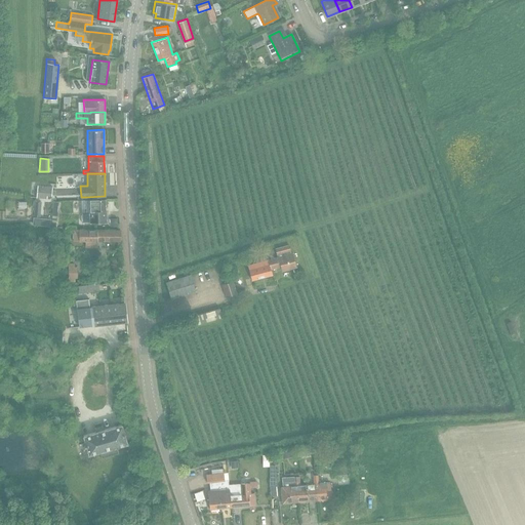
[(52,188),(37,187),(36,199),(46,200),(47,197),(51,197),(52,188)]
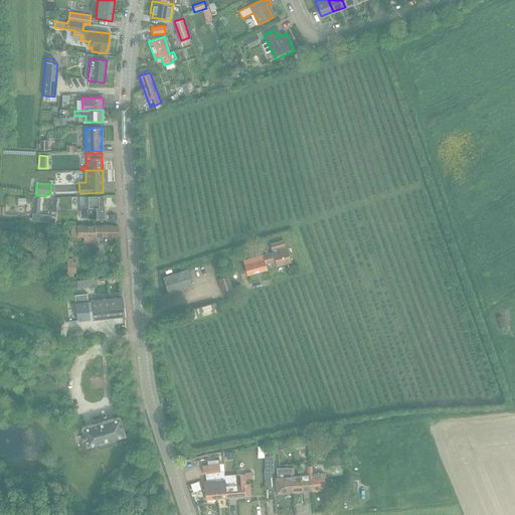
[(34,196),(31,220),(39,221),(41,197),(34,196)]
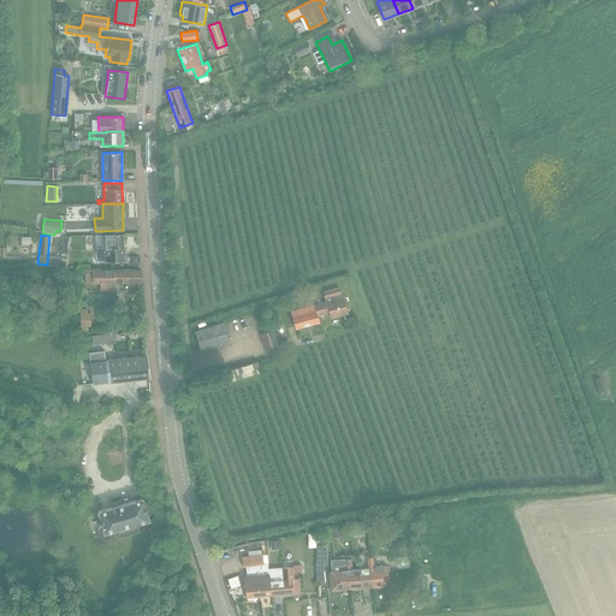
[(123,235),(101,235),(101,249),(105,249),(105,261),(124,260),(123,235)]
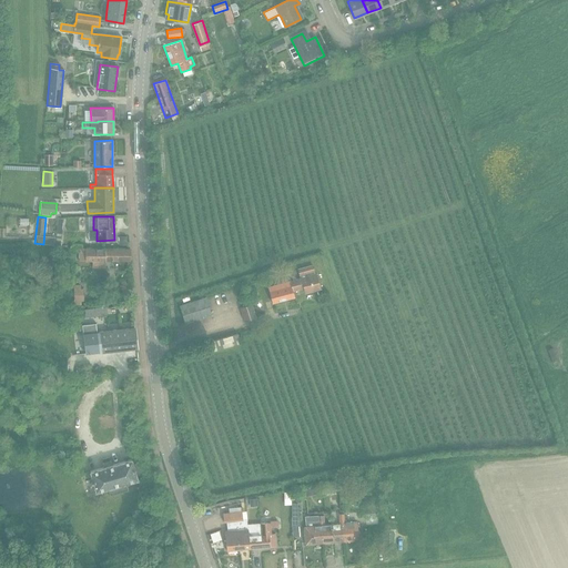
[(129,263),(129,250),(80,249),(80,262),(129,263)]
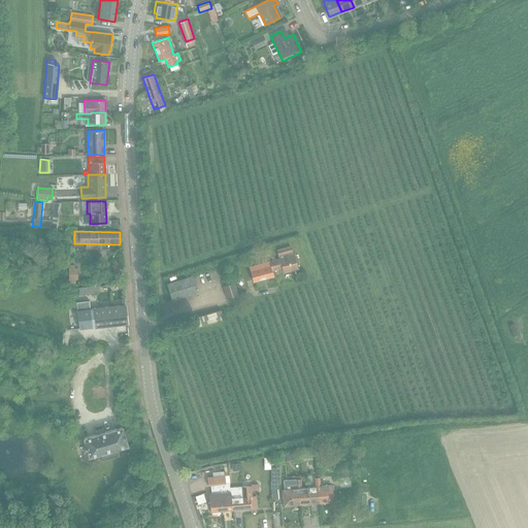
[(291,248),(277,252),(279,259),(250,267),(254,282),(274,275),(272,270),(283,267),(285,272),(298,268),(294,255),(293,255),(291,248)]
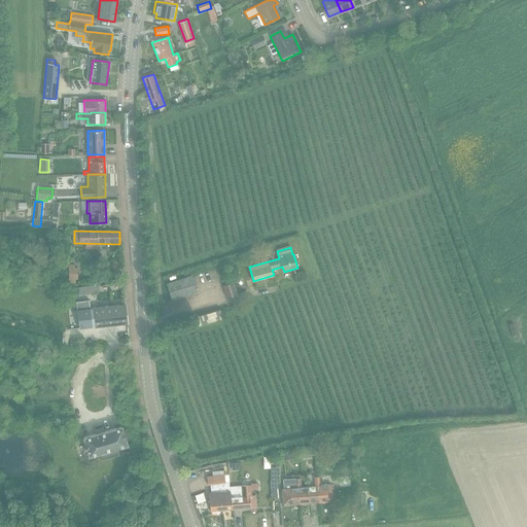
[(172,301),(196,292),(190,277),(167,284),(172,301)]
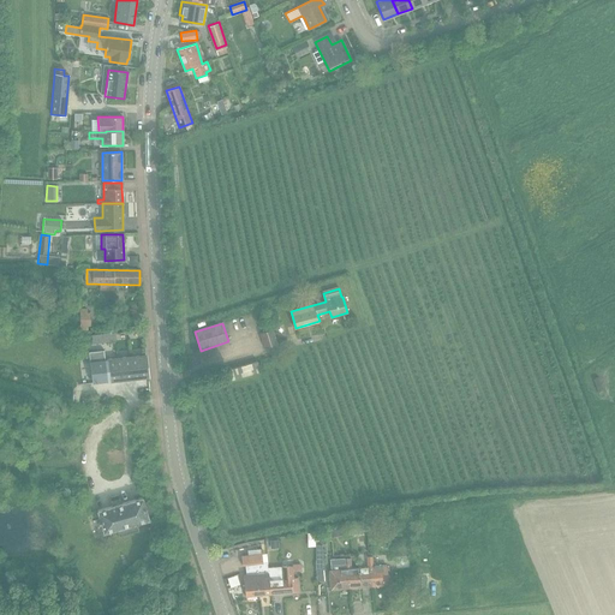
[(272,328),(260,332),(264,347),(276,342),(272,328)]
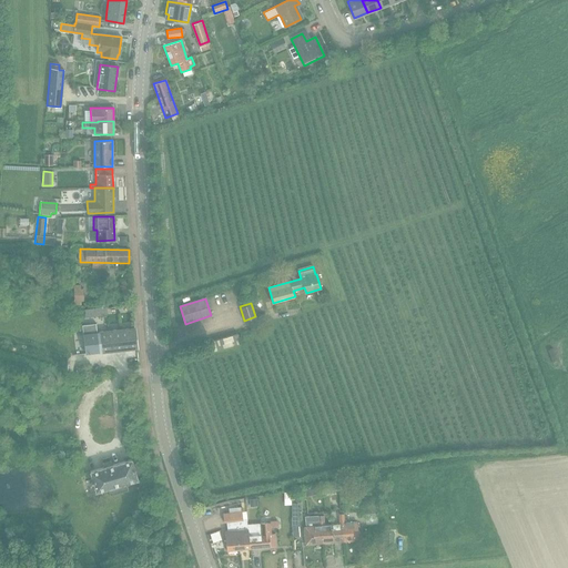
[(97,323),(83,324),(84,337),(85,353),(137,348),(134,327),(102,331),(98,332),(97,323)]
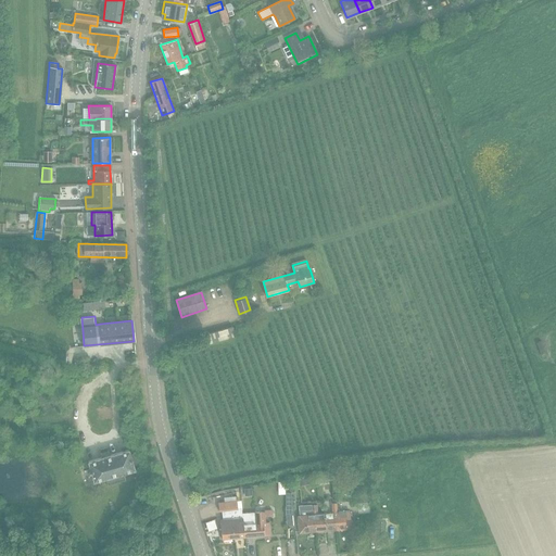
[(232,326),(206,333),(210,343),(235,336),(232,326)]
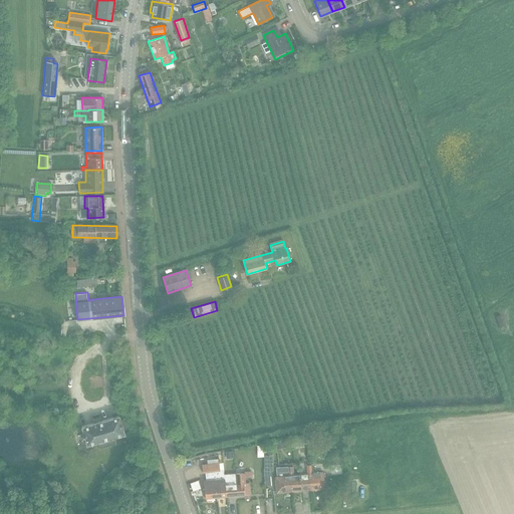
[(87,446),(125,434),(119,415),(101,421),(100,417),(93,419),(94,423),(82,427),(87,446)]
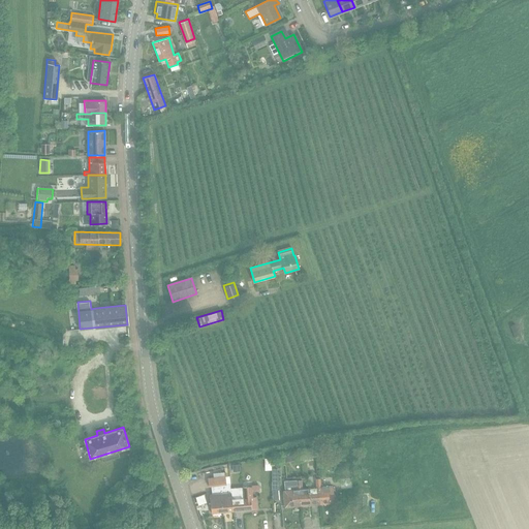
[(299,453),(301,461),(317,458),(316,449),(299,453)]
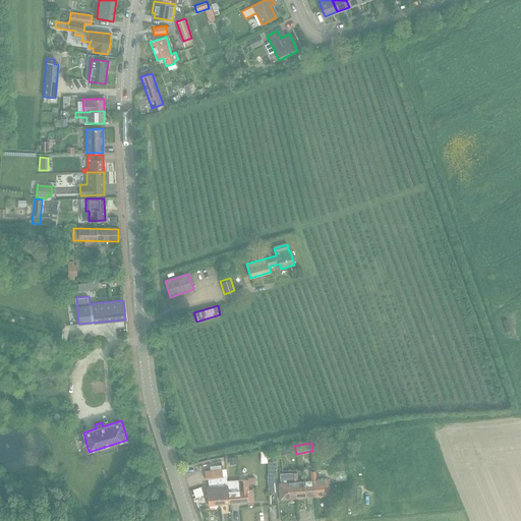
[(364,474),(363,461),(352,462),(352,474),(364,474)]
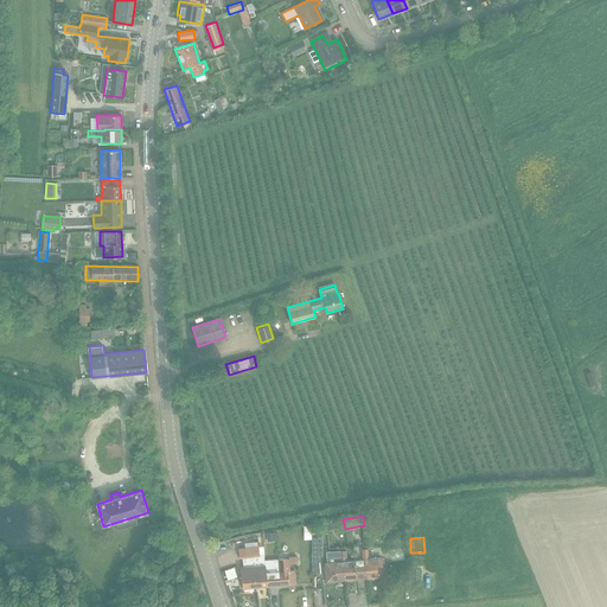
[(268,587),(266,561),(264,561),(263,556),(259,556),(259,548),(238,550),(238,560),(242,560),(243,567),(240,567),(242,589),(268,587)]
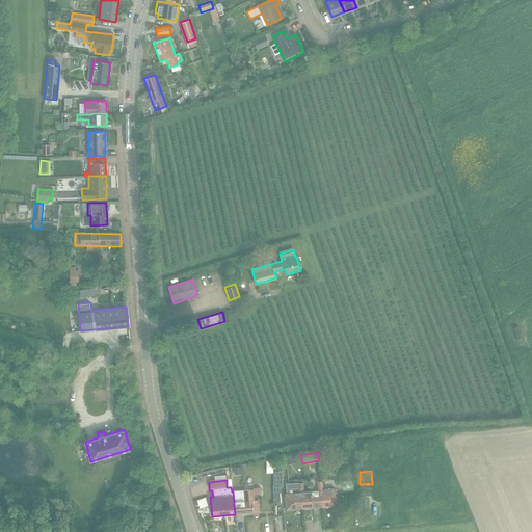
[(318,490),(306,491),(307,494),(311,494),(312,508),(321,507),(320,497),(321,497),(320,485),(322,485),(321,481),(317,481),(318,490)]
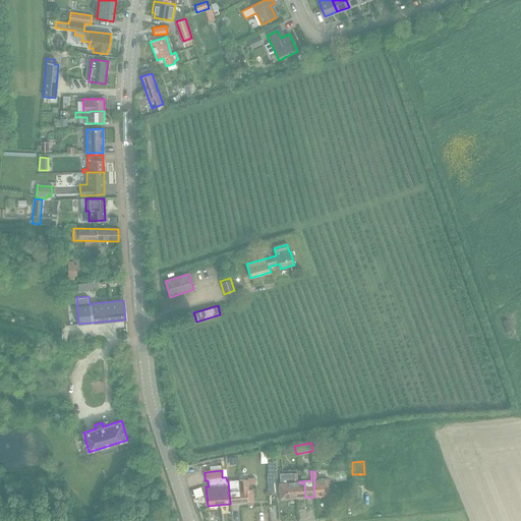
[(291,473),(292,477),(294,477),(296,498),(305,498),(304,483),(300,483),(299,481),(297,481),(296,472),(291,473)]
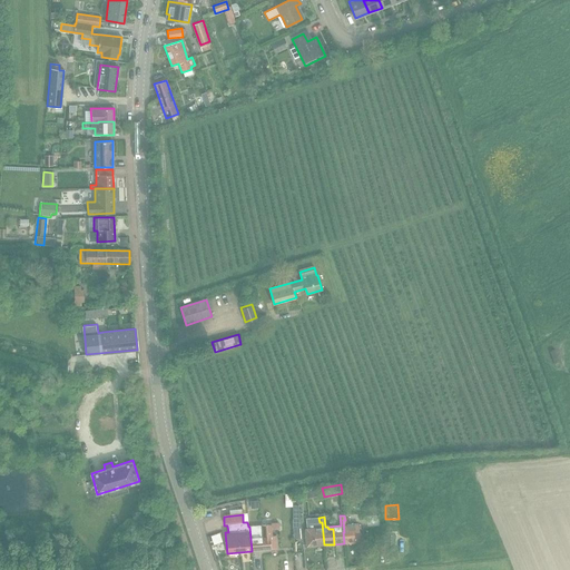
[(343,532),(344,543),(355,542),(354,541),(360,541),(359,523),(345,524),(345,520),(343,520),(344,532),(343,532)]
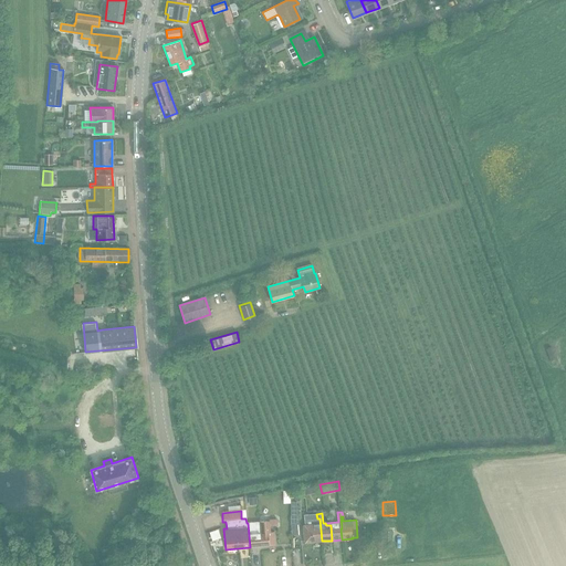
[(320,519),(317,519),(317,523),(303,525),(304,543),(311,542),(322,541),(320,519)]
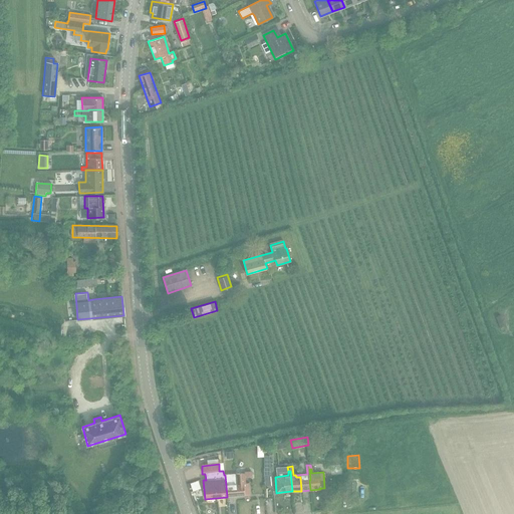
[(244,474),(235,474),(237,496),(249,495),(248,483),(245,483),(245,479),(252,478),(251,472),(244,473),(244,474)]
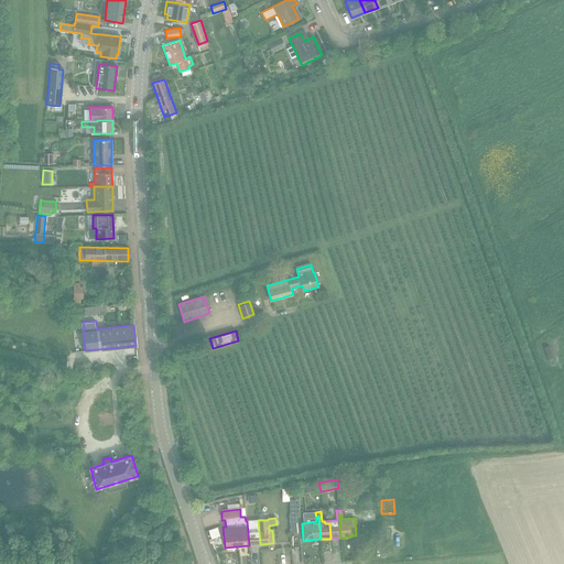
[(258,520),(247,521),(249,545),(260,544),(258,520)]
